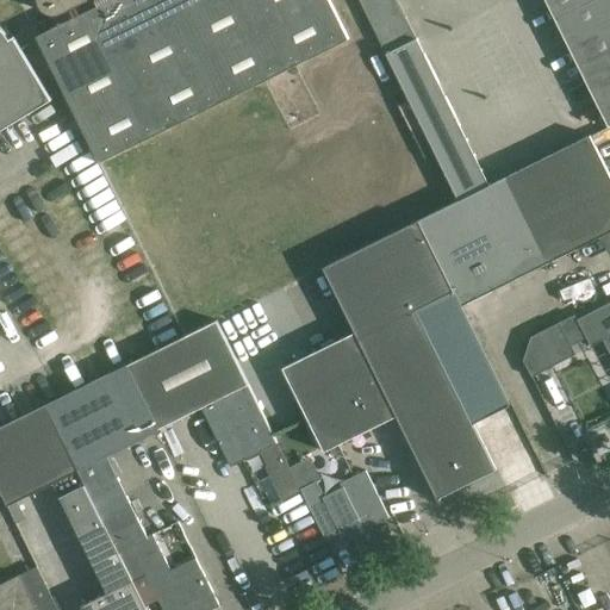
[(350,41),(329,0),(38,0),(39,5),(43,10),(48,13),(64,11),(85,0),(97,0),(100,5),(37,36),(100,162),(350,41)]
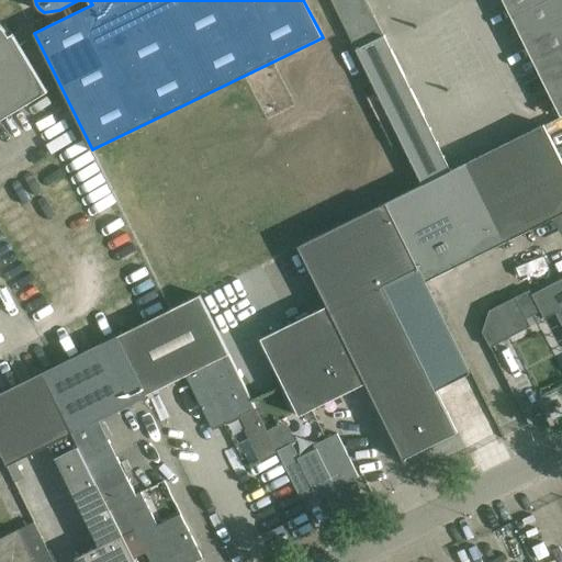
[(423,186),(451,171),(366,0),(330,0),(386,112),(423,186)]
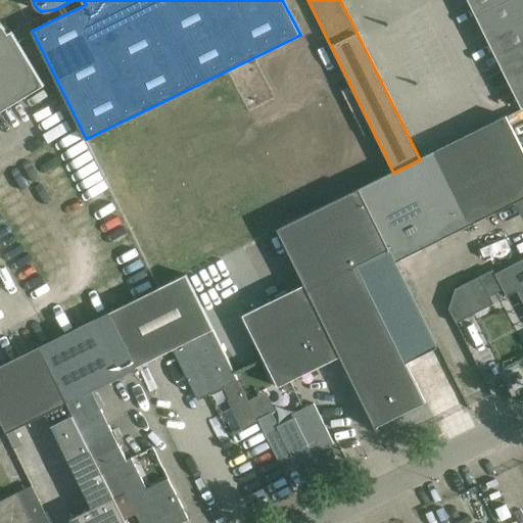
[(522,0),(467,0),(522,109),(522,108),(522,0)]
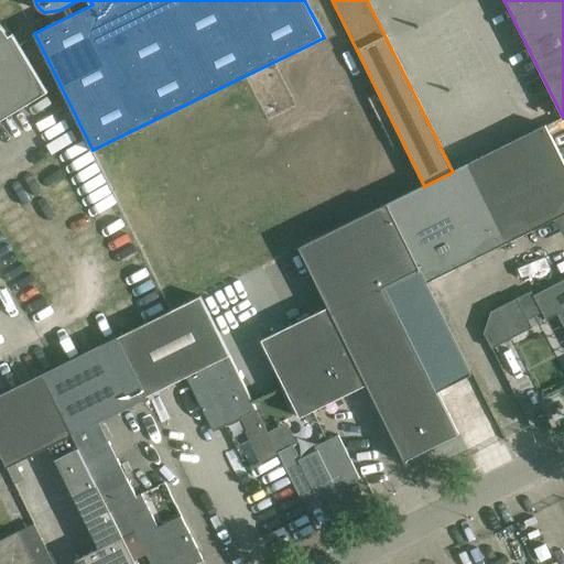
[(0,121),(49,93),(13,34),(9,36),(4,30),(0,25),(0,121)]
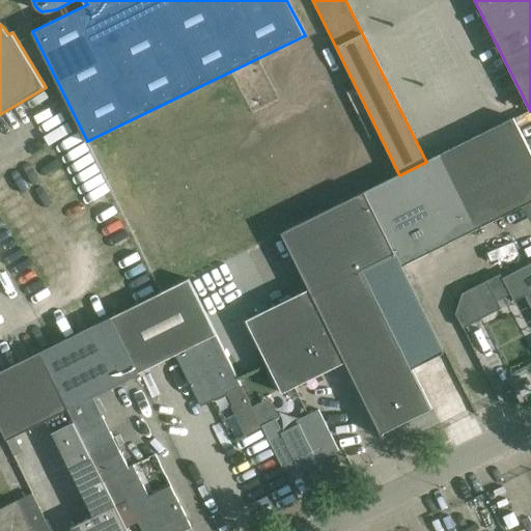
[(530,152),(514,118),(467,142),(503,217),(530,203),(530,152)]
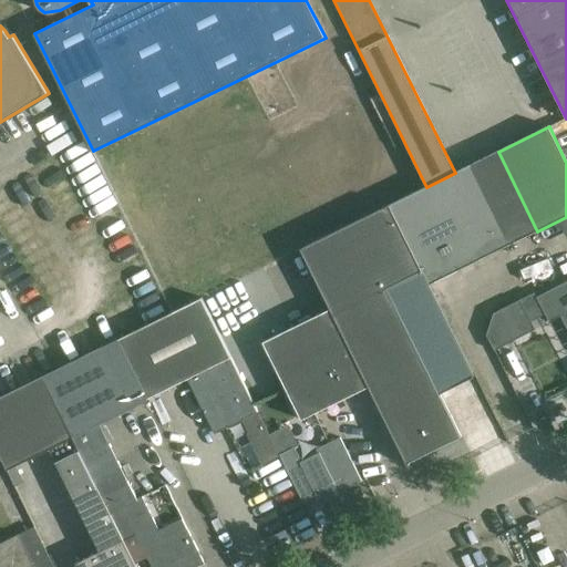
[(508,246),(537,232),(498,152),(468,166),(508,246)]
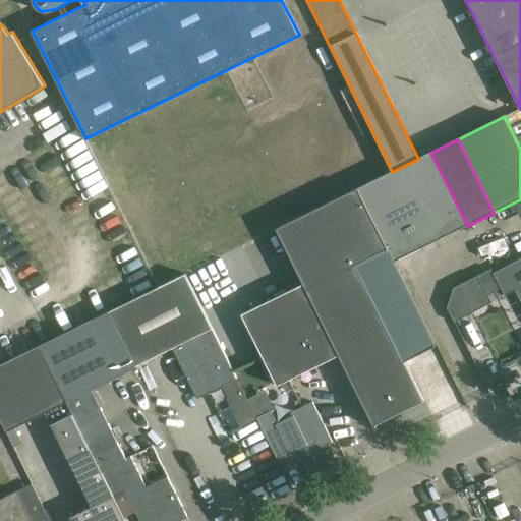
[(389,250),(395,262),(467,226),(430,153),(418,159),(392,172),(358,188),(389,250)]
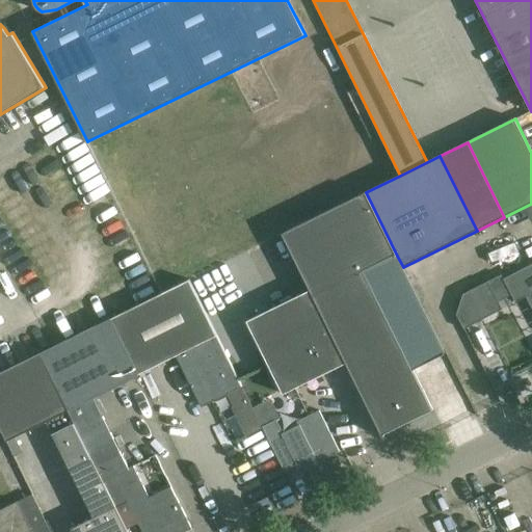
[(397,256),(366,192),(283,234),(310,290),(346,364),(346,363),(383,436),(384,435),(384,433),(433,409),(362,270),(394,256),(395,257),(397,256)]
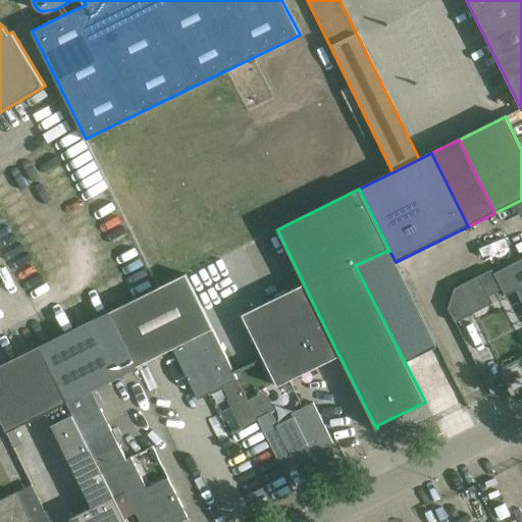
[(521,257),(492,272),(505,296),(515,291),(521,304),(521,257)]
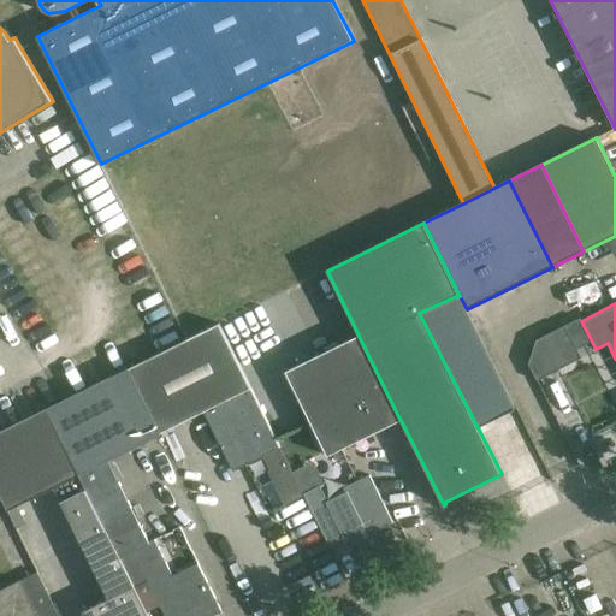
[(129,371),(160,436),(161,434),(161,433),(203,412),(234,471),(280,448),(219,325),(129,371)]
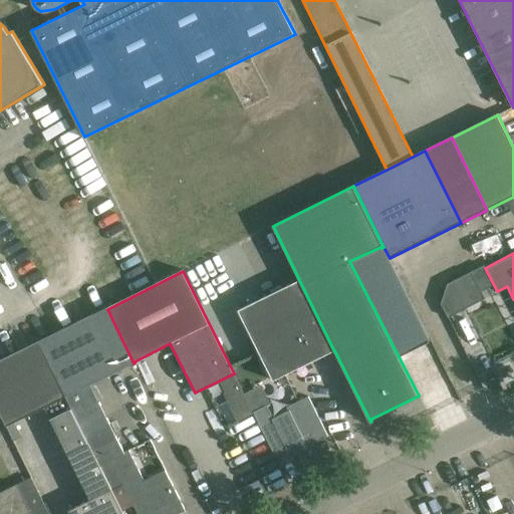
[(448,284),(441,304),(449,318),(485,298),(472,272),(448,284)]
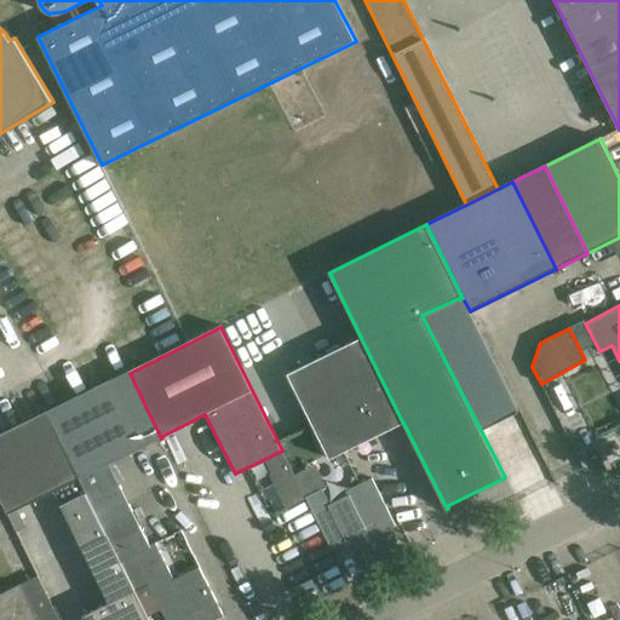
[(329,459),(403,424),(361,338),(287,374),(329,459)]
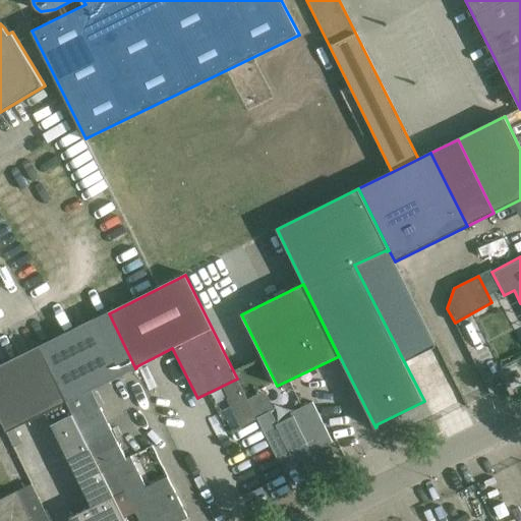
[(135,368),(109,313),(41,347),(67,402),(93,390),(135,368)]
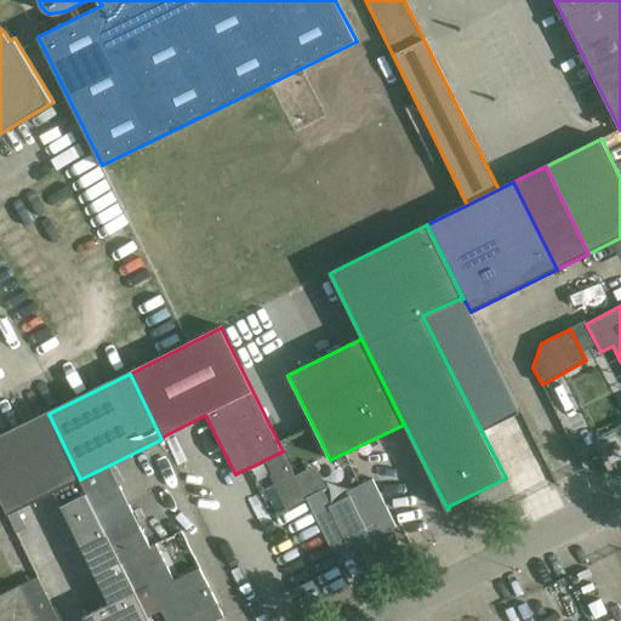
[(91,500),(80,479),(49,414),(0,437),(0,499),(17,533),(27,528),(18,511),(56,491),(110,603),(84,616),(86,620),(149,620),(136,592),(121,562),(91,500)]
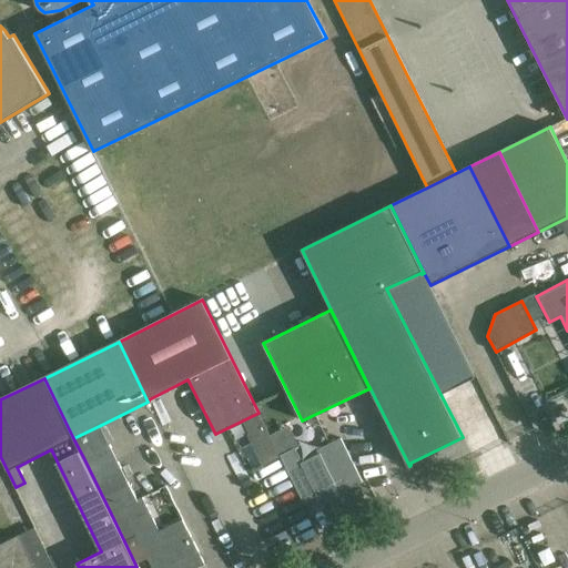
[(266,429),(249,437),(262,466),(280,457),(266,429)]
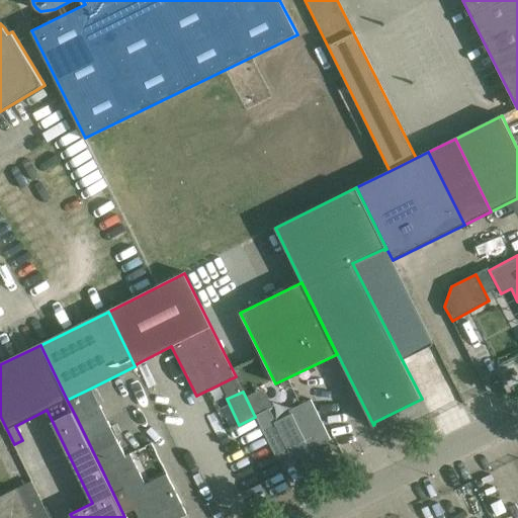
[(331,440),(311,400),(289,411),(290,414),(274,422),(268,410),(256,416),(277,458),(289,452),(293,460),(311,452),(310,450),(331,440)]
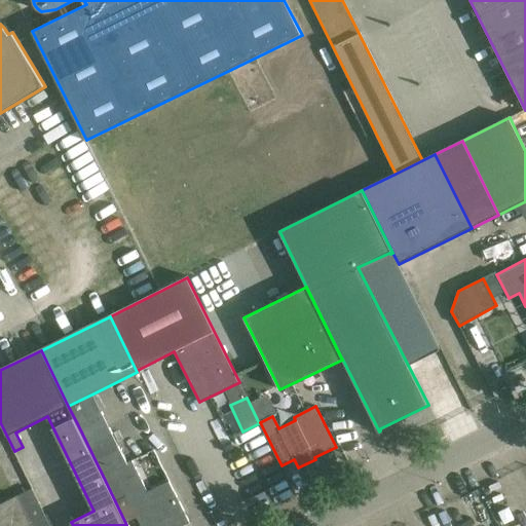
[(127,463),(102,412),(77,423),(103,476),(127,463)]
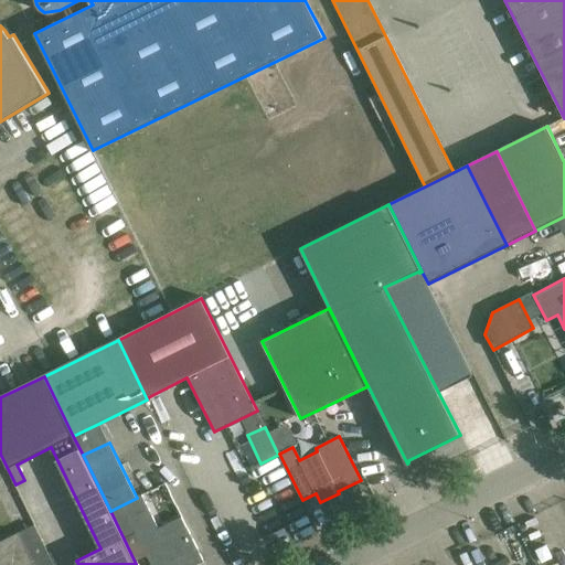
[(137,498),(110,511),(124,539),(135,562),(147,556),(151,564),(179,564),(183,563),(183,564),(195,564),(204,562),(181,516),(158,529),(142,494),(137,498)]
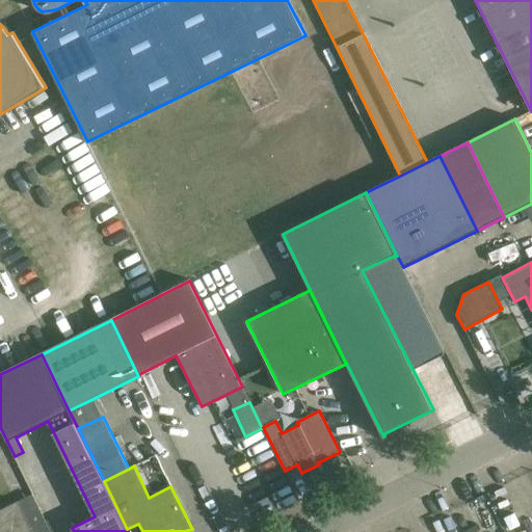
[(32,531),(26,519),(18,502),(0,510),(0,531),(32,531)]
